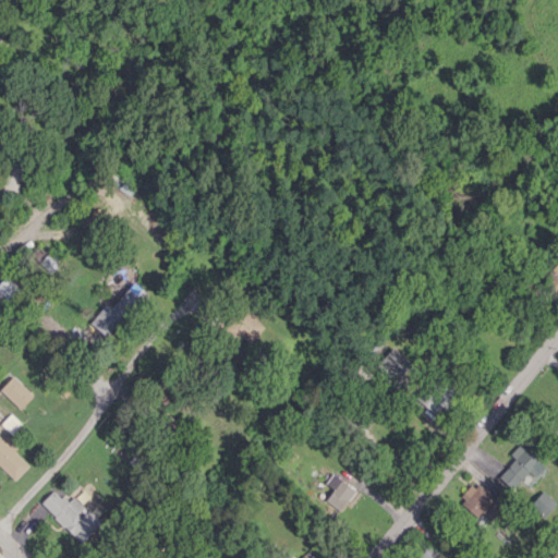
[(0,280),(0,301),(2,299),(7,302),(20,289),(5,276),(0,280)]
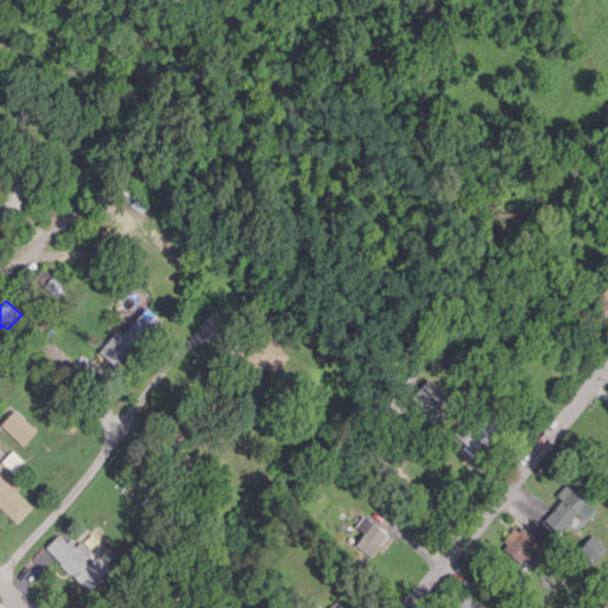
[(120,336),(114,330),(96,352),(118,369),(159,320),(144,306),(120,336)]
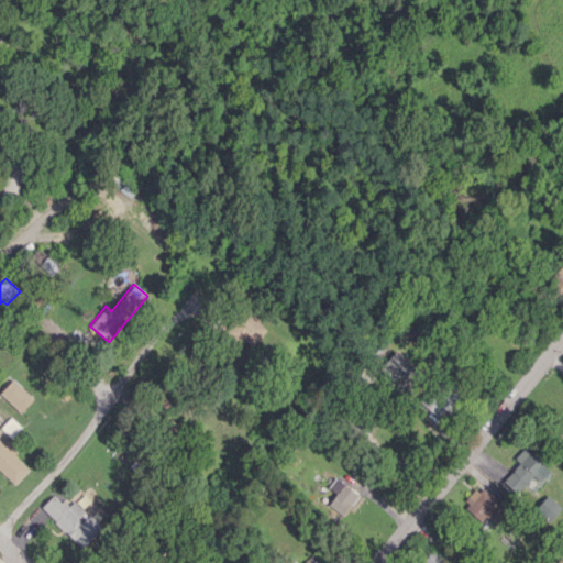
[(247,351),(264,328),(242,312),(227,335),(247,351)]
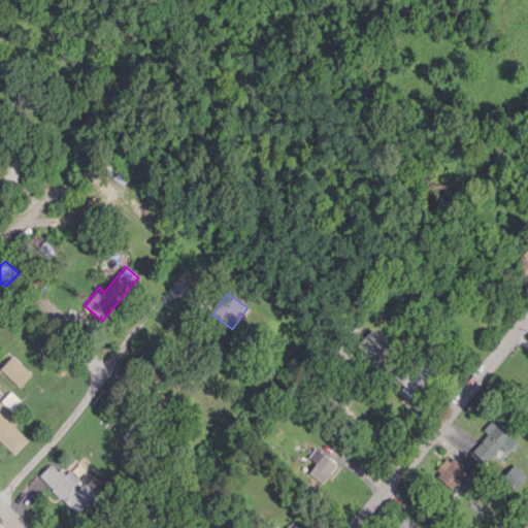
[(388,340),(367,328),(356,349),(375,361),(388,340)]
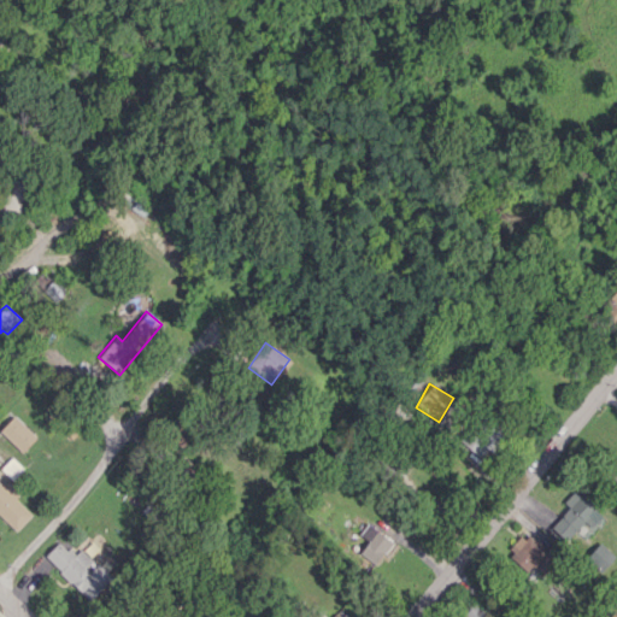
[(481,459),(503,434),(482,415),(459,440),(481,459)]
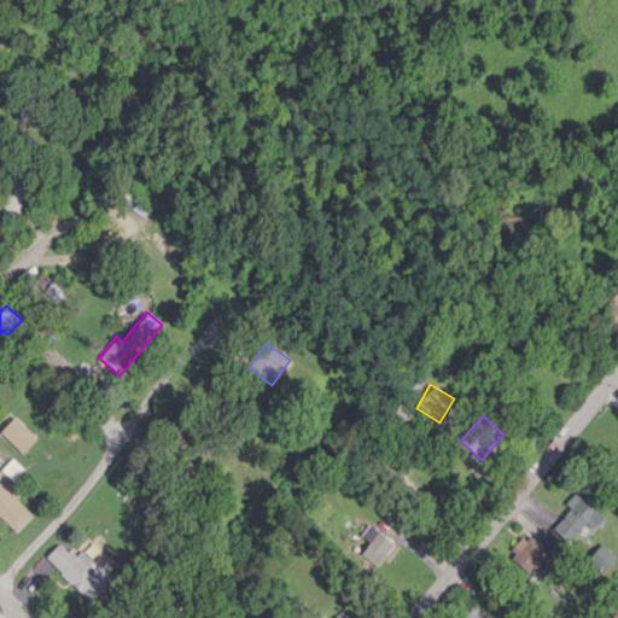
[(0,430),(0,432),(22,453),(36,437),(13,417),(0,430)]
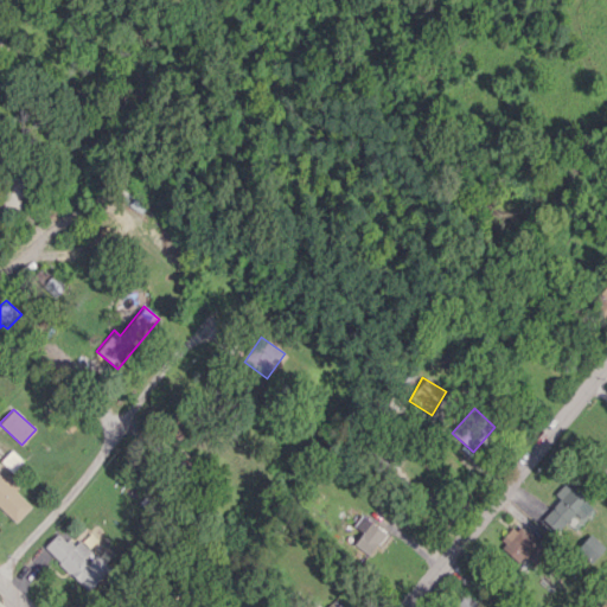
[(23,460),(11,449),(0,461),(12,472),(23,460)]
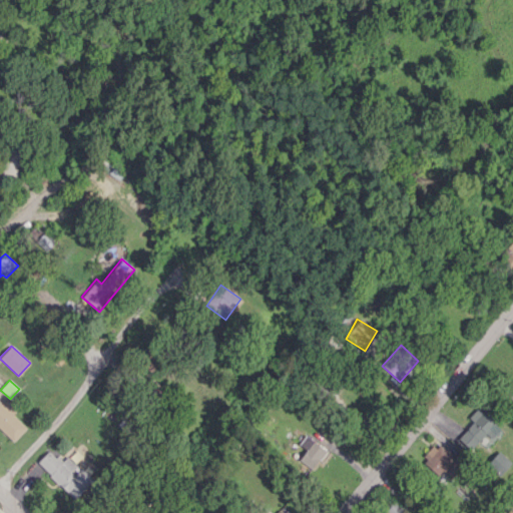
[(512,402),(512,382),(503,394),(512,402)]
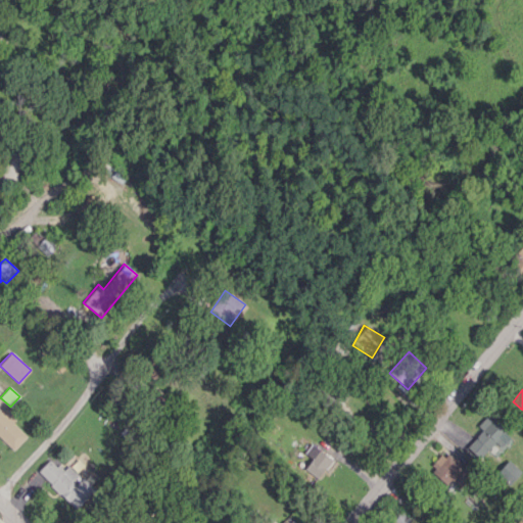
[(27,436),(13,422),(16,419),(6,408),(2,412),(0,410),(0,437),(13,449),(27,436)]
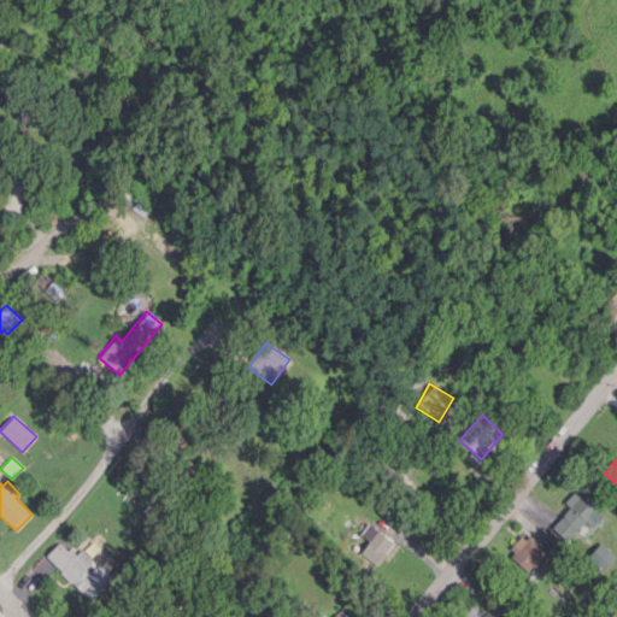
[(607,517),(575,489),(562,503),(568,507),(552,526),(601,569),(612,557),(589,538),(607,517)]
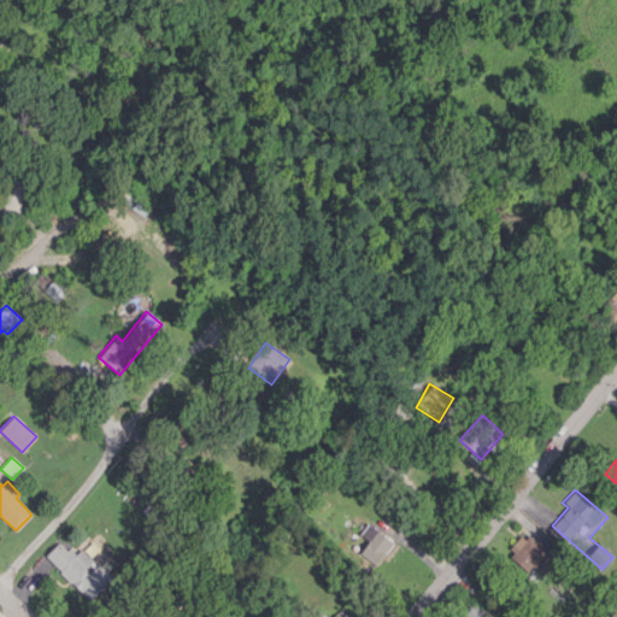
[(359,534),(368,541),(359,552),(375,564),(392,541),(366,523),(359,534)]
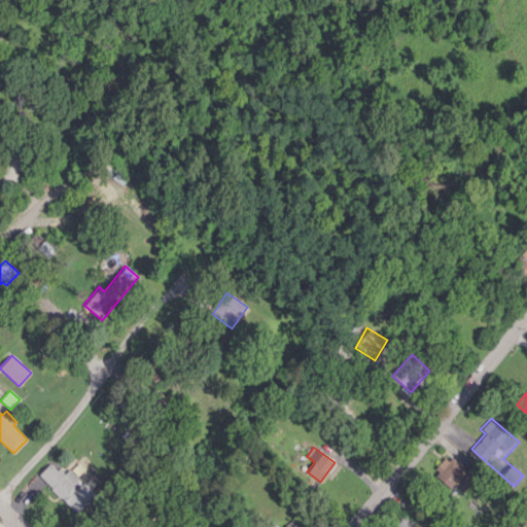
[(451,487),(454,483),(463,490),(473,476),(446,455),(431,473),(451,487)]
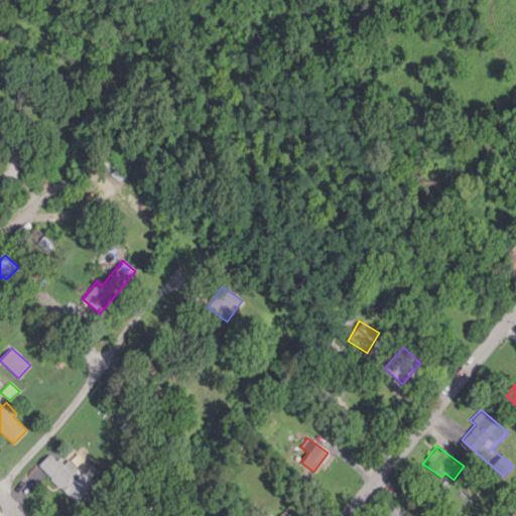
[(93,482),(68,459),(61,465),(49,453),(36,466),(75,502),(93,482)]
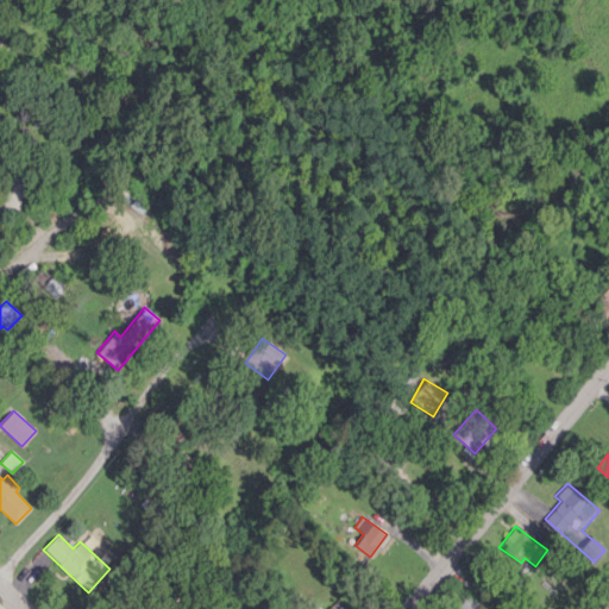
[(494,608),(495,606),(464,595),(458,608),(494,608)]
